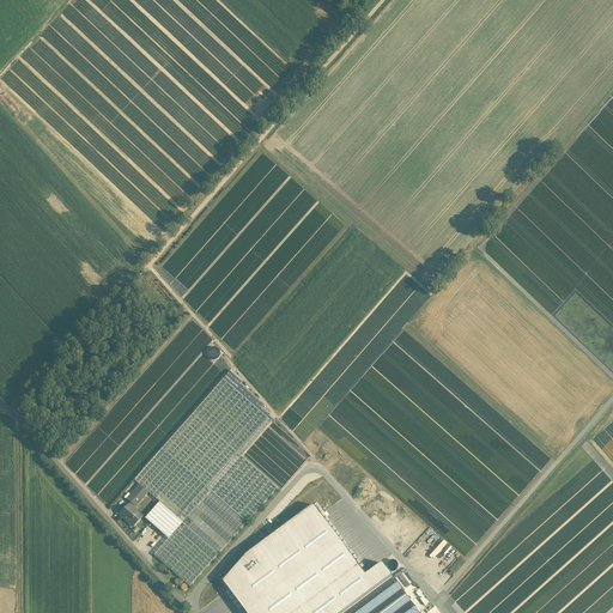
[(231,370),(193,413),(162,448),(211,491),(247,523),(278,487),(242,456),(274,419),(262,408),(265,406),(241,383),(243,381),(231,370)]
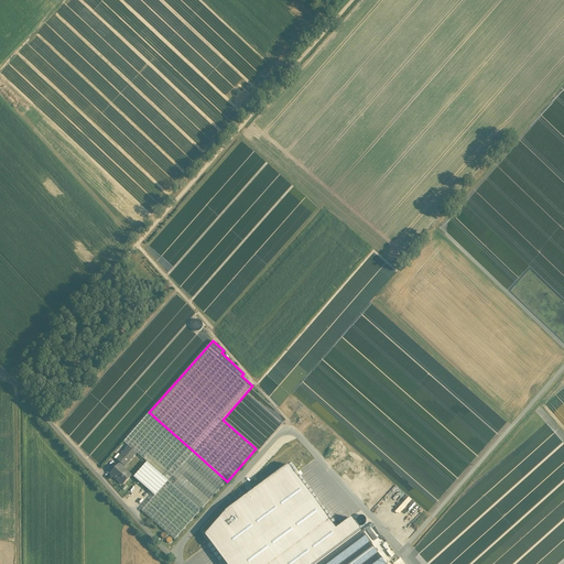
[(194,452),(149,412),(123,442),(129,446),(129,447),(137,454),(137,453),(167,480),(194,452)]
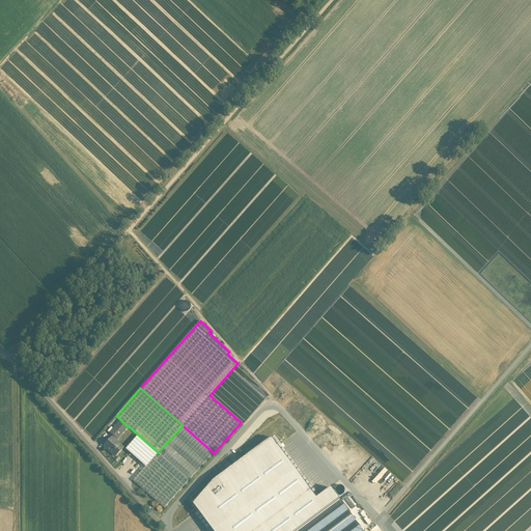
[(121,421),(110,432),(116,438),(118,436),(119,437),(129,427),(121,421)]
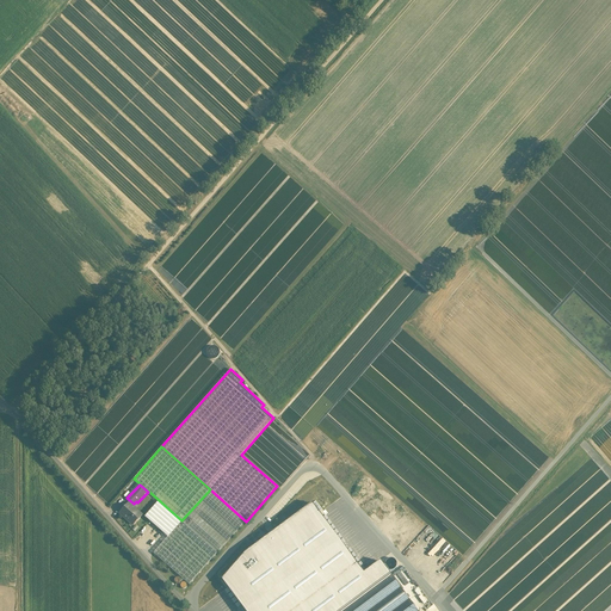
[(181,520),(181,522),(153,554),(189,585),(217,553),(246,522),(210,489),(181,520)]
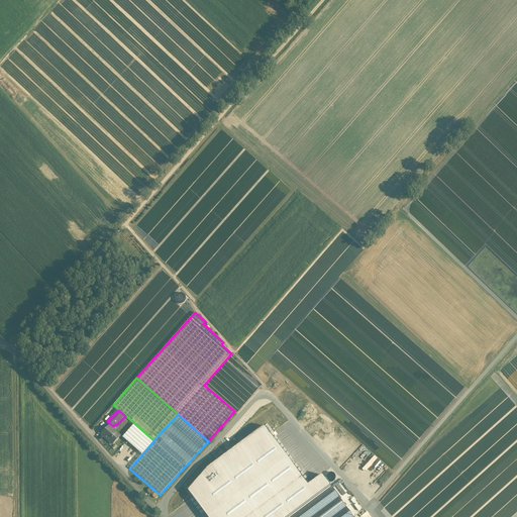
[(323,421),(318,426),(316,424),(315,423),(311,428),(319,436),(323,432),(328,426),(323,421)]
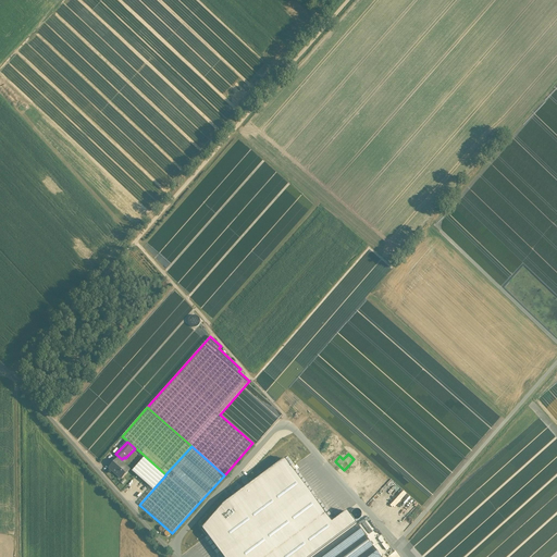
[(130,470),(118,459),(109,468),(121,479),(130,470)]
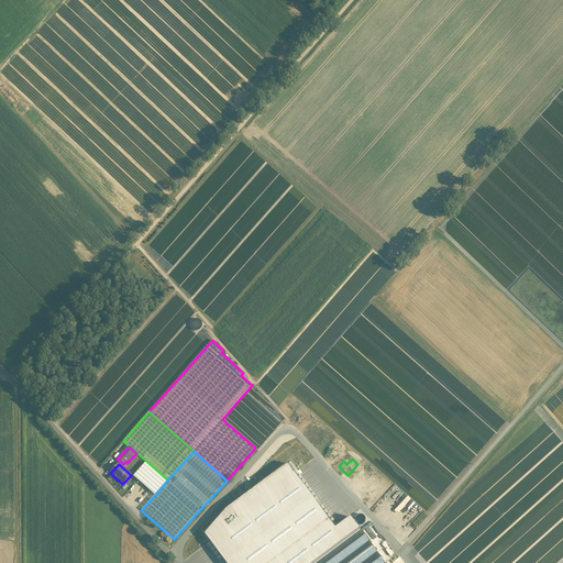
[(316,562),(361,530),(351,517),(335,528),(288,464),(225,510),(203,534),(224,562),(316,562)]
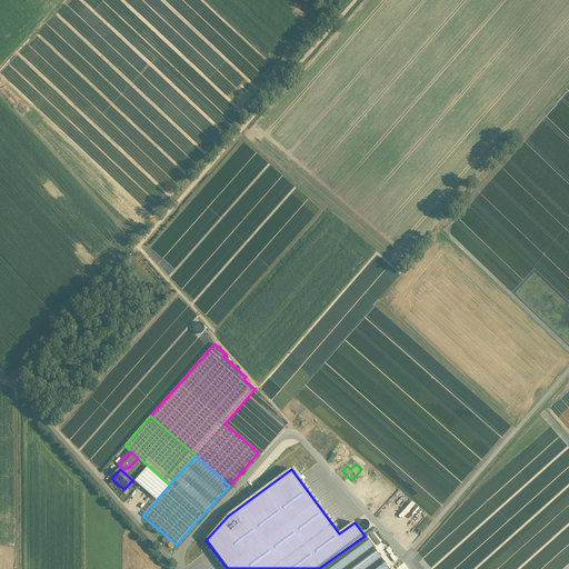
[(361,469),(356,476),(359,479),(365,473),(365,472),(361,469)]
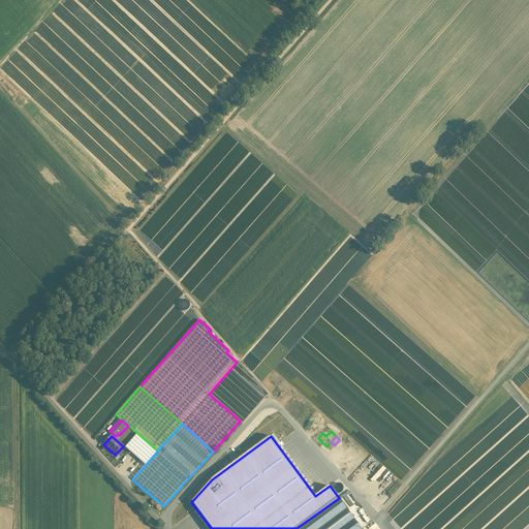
[(361,528),(339,498),(297,528),(361,528)]
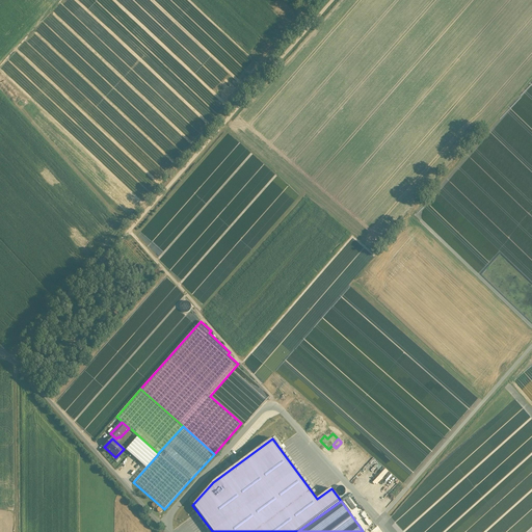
[(376,517),(379,514),(369,504),(367,507),(376,517)]
